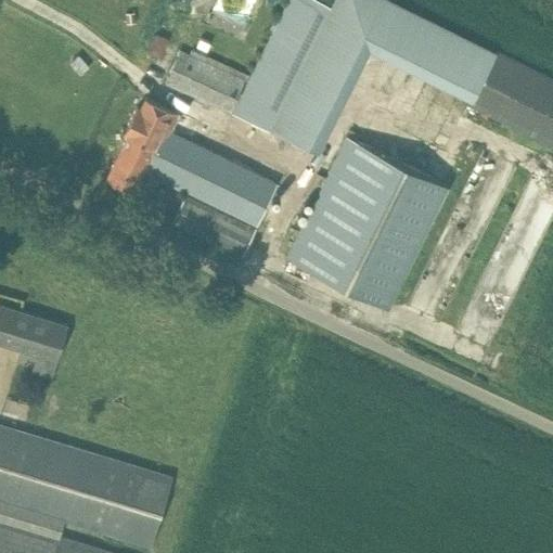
[(168,84),(273,131),(334,7),(318,0),(293,0),(253,103),(241,98),(247,81),(219,68),(220,64),(193,52),(191,55),(182,52),(168,84)]
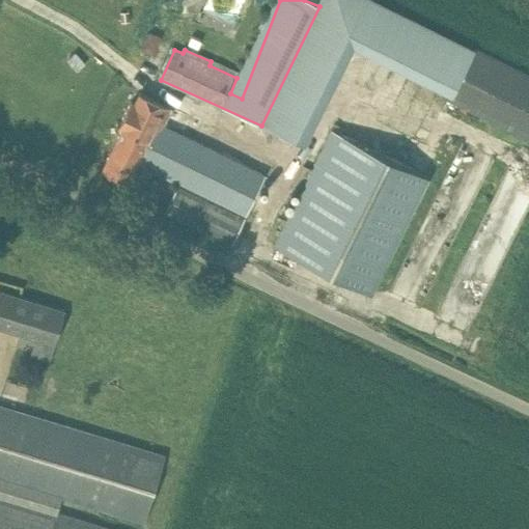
[(179,9),(185,0),(168,0),(168,2),(179,9)]
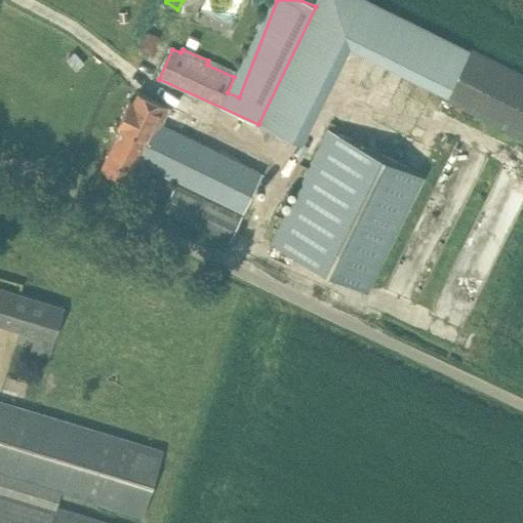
[(150,33),(143,50),(154,54),(161,38),(150,33)]
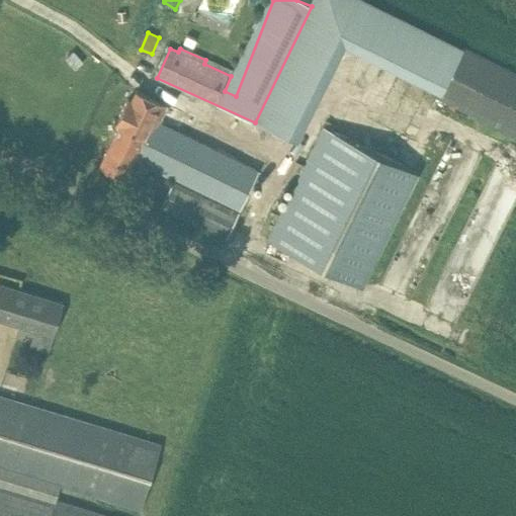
[(515,73),(464,49),(447,84),(439,99),(515,137),(515,73)]
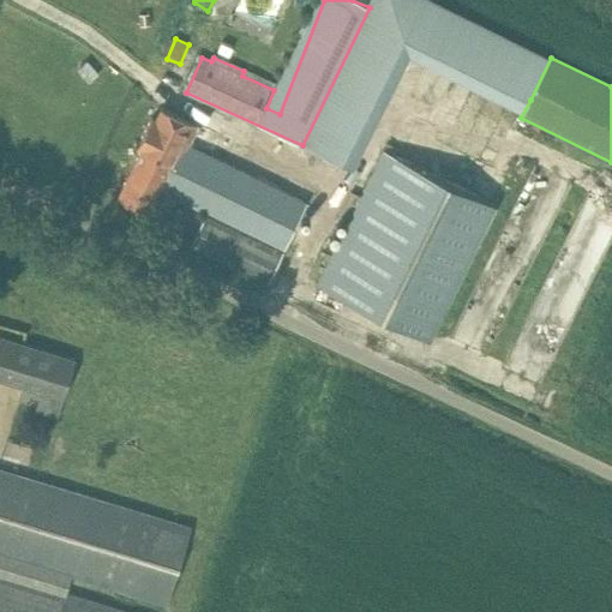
[(139,148),(144,150),(144,149),(165,159),(159,171),(168,175),(172,168),(191,178),(180,201),(287,253),(310,205),(192,148),(201,129),(165,111),(159,121),(154,120),(139,148)]
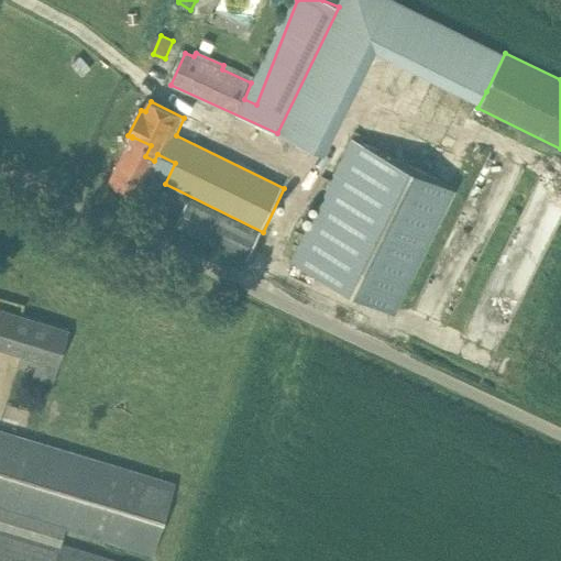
[(175,163),(157,154),(154,161),(145,156),(151,145),(132,136),(132,138),(110,182),(136,196),(147,175),(165,184),(175,163)]
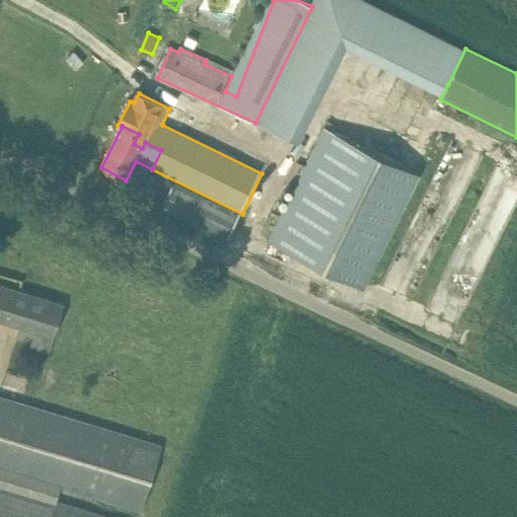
[(421,174),(325,128),(306,168),(297,164),(287,186),(296,190),(270,242),(365,288),(421,174)]
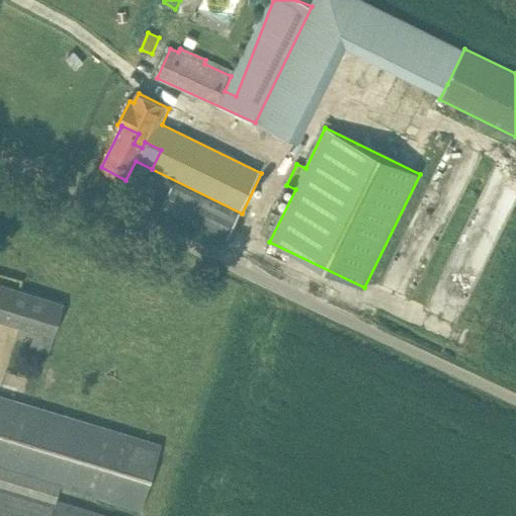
[(189,216),(195,203),(175,193),(169,205),(189,216)]
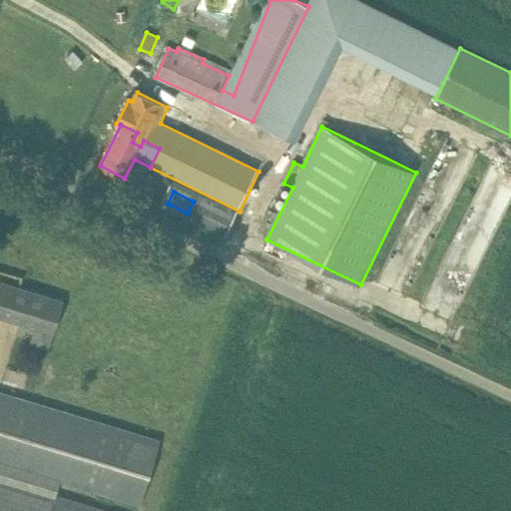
[(187,217),(226,236),(238,211),(199,192),(187,217)]
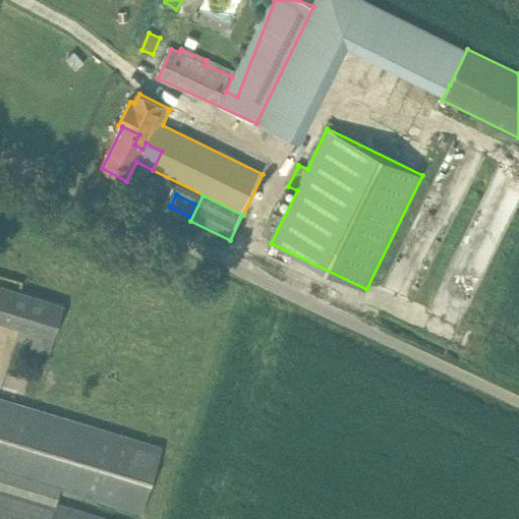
[(65,307),(0,286),(0,323),(55,340),(65,307)]
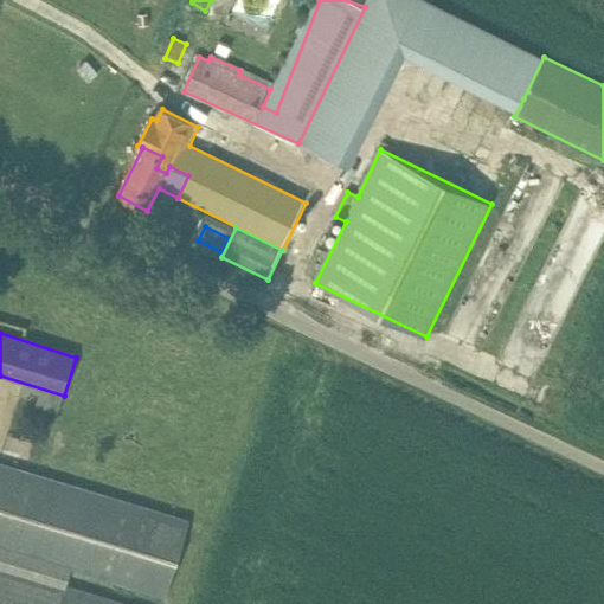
[(191,521),(0,463),(0,547),(167,598),(191,521)]
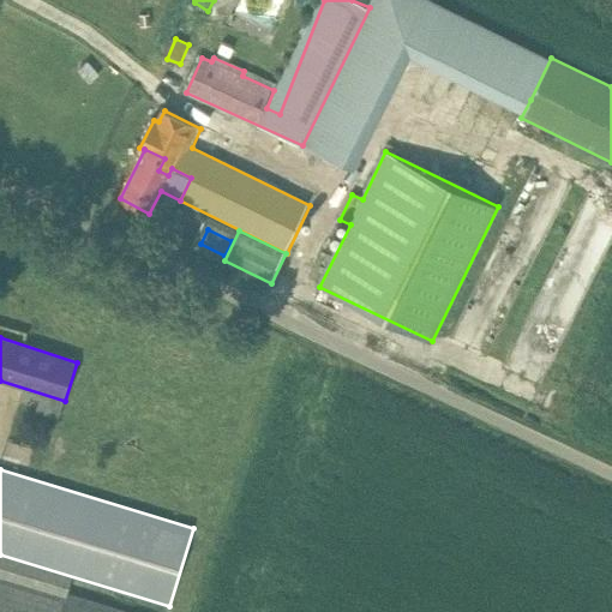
[(121,611),(0,575),(0,611),(121,611)]
